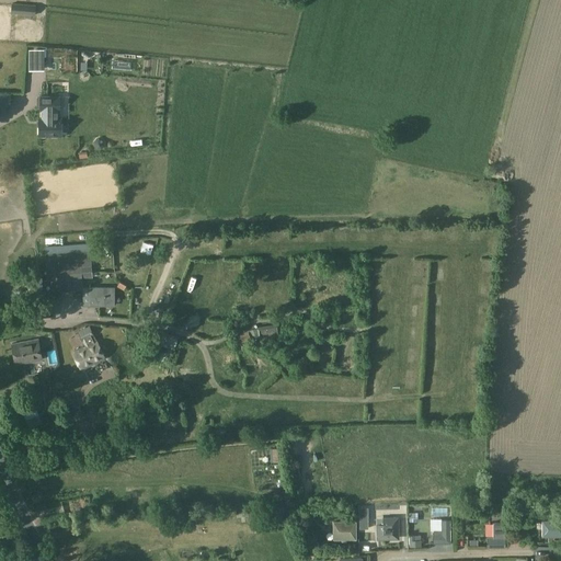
[(10,14),(34,16),(35,6),(11,3),(10,14)]
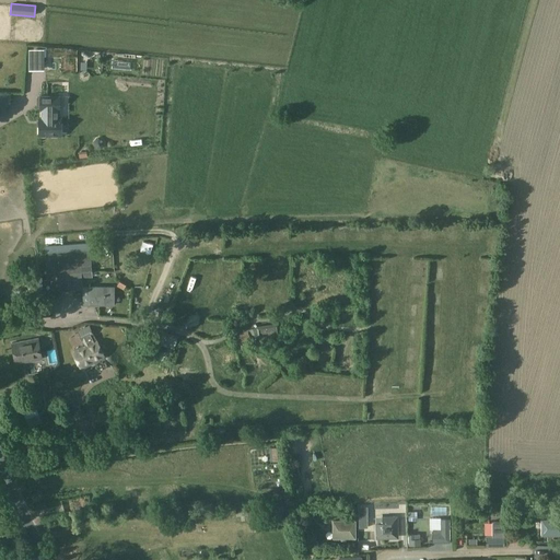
[(48,63),(48,54),(33,54),(33,63),(48,63)]
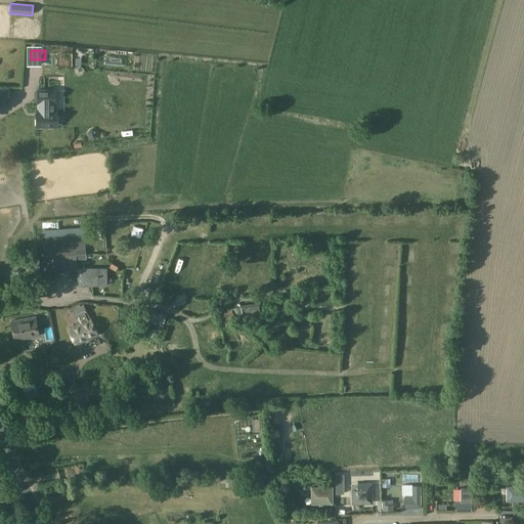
[(31,60),(32,73),(46,73),(45,60),(31,60)]
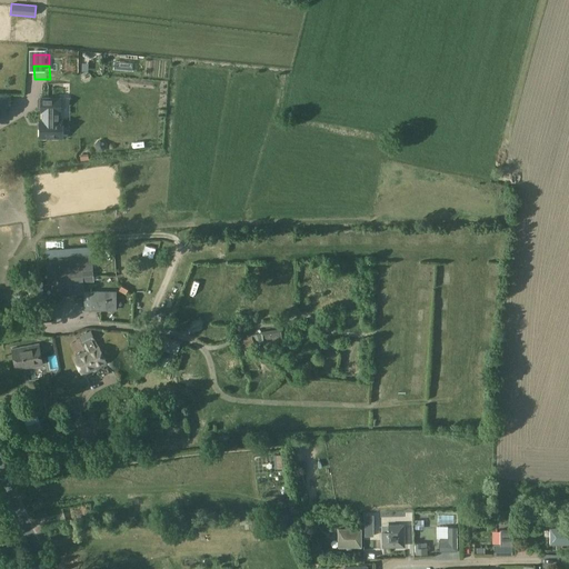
[(61,99),(41,99),(41,112),(42,112),(42,121),(40,121),(40,139),(62,139),(62,121),(59,121),(59,112),(61,112),(61,99)]
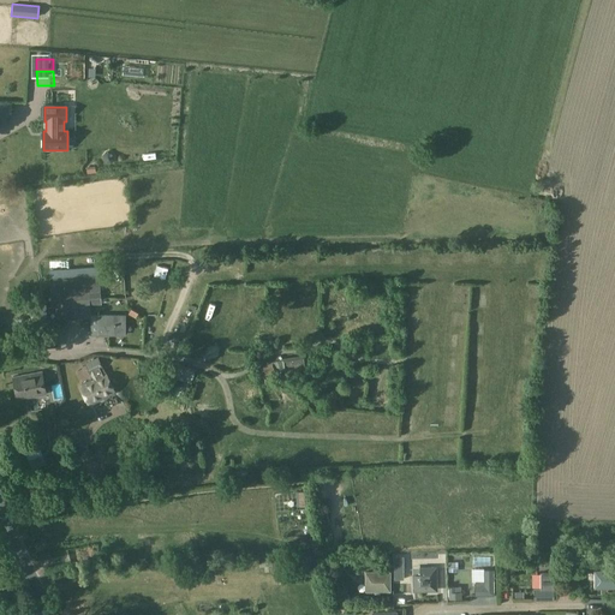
[(575,142),(579,130),(568,126),(565,138),(575,142)]
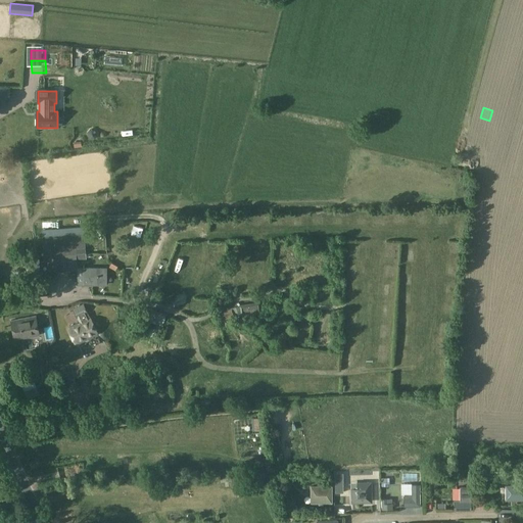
[(483,135),(488,136),(492,122),(487,121),(483,135)]
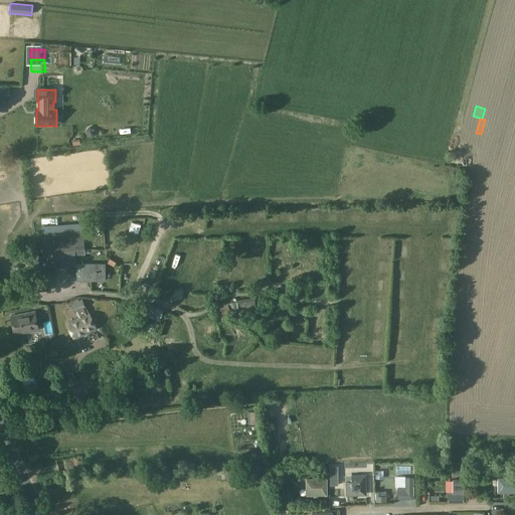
[(54,269),(75,267),(74,255),(84,255),(82,235),(88,234),(87,222),(41,226),(44,259),(53,258),(54,269)]
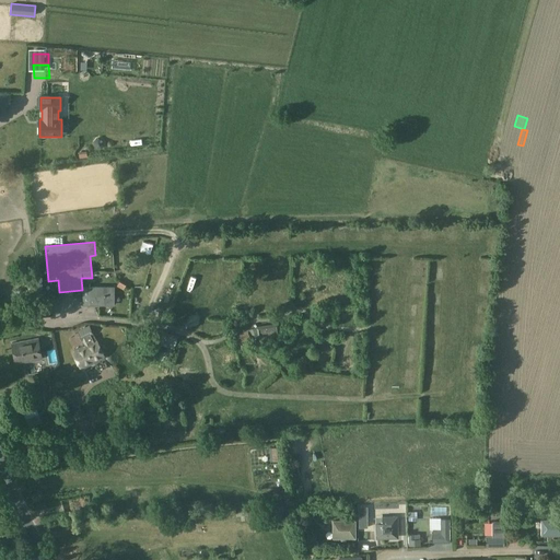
[(288,269),(278,269),(277,282),(288,283),(288,269)]
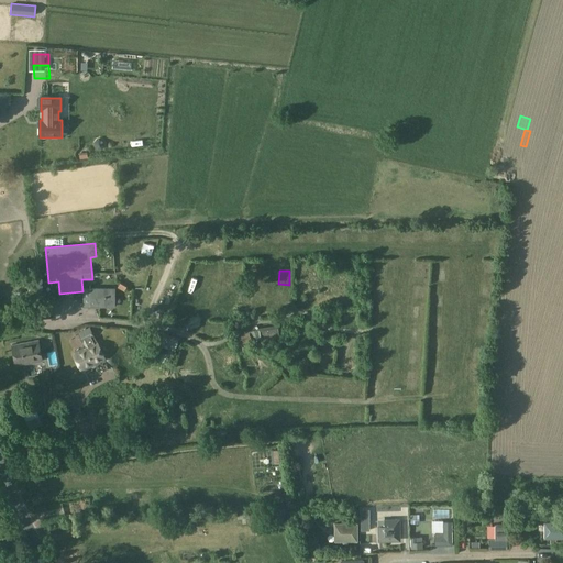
[(260,272),(247,273),(247,282),(261,280),(260,272)]
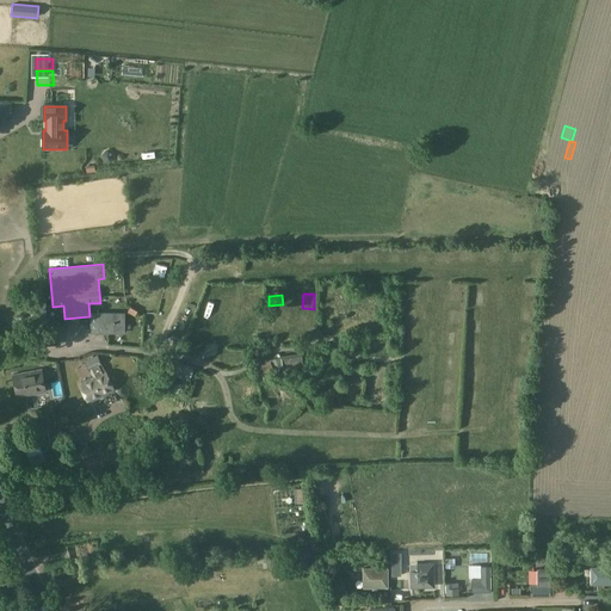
[(123,314),(98,314),(98,333),(123,333),(123,314)]
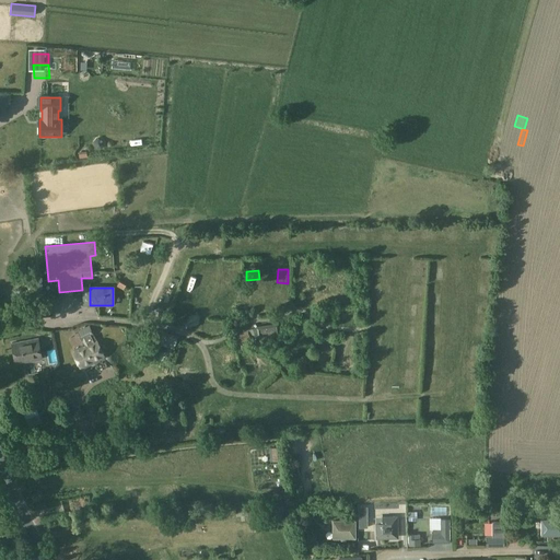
[(51,296),(35,298),(36,317),(53,316),(51,296)]
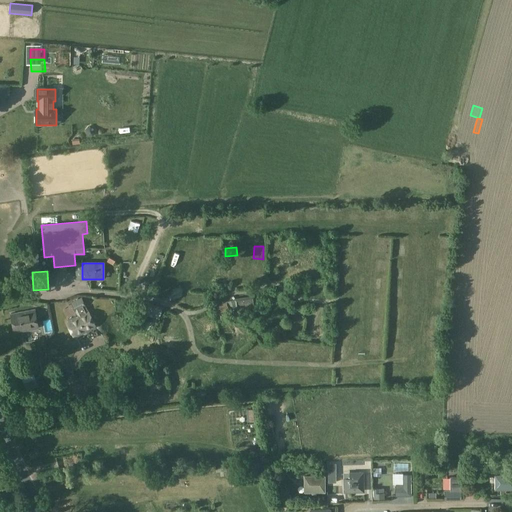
[(253,296),(235,299),(237,310),(255,307),(253,296)]
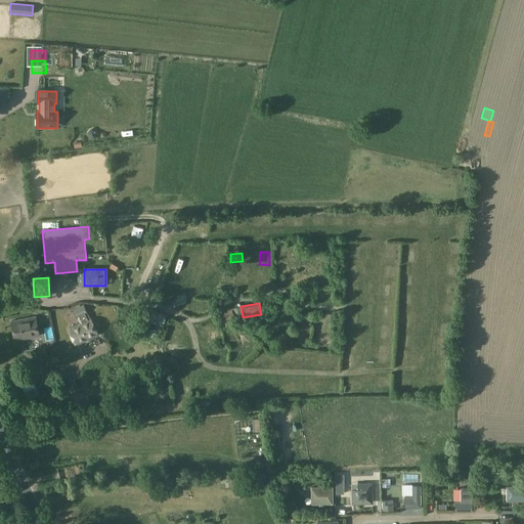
[(83,305),(73,310),(77,318),(80,322),(71,328),(72,330),(70,331),(76,343),(77,342),(78,344),(97,335),(89,318),(87,313),(83,305)]
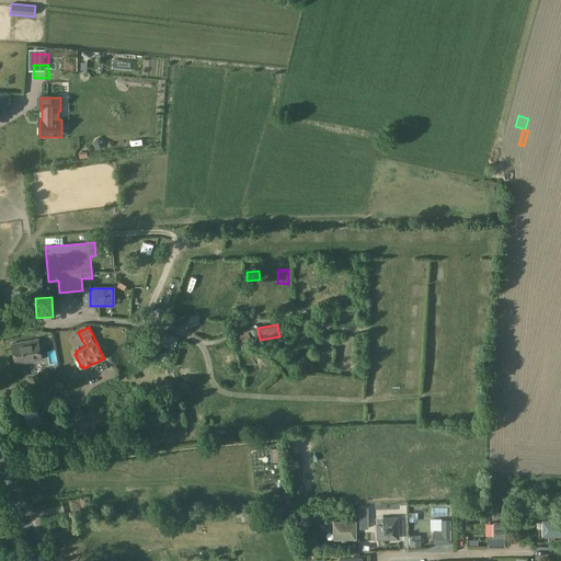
[(255,340),(249,329),(235,338),(241,348),(255,340)]
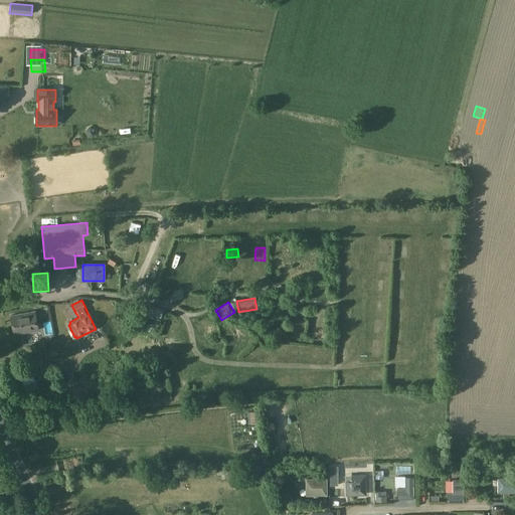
[(149,320),(157,311),(149,305),(143,313),(145,315),(144,316),(149,320)]
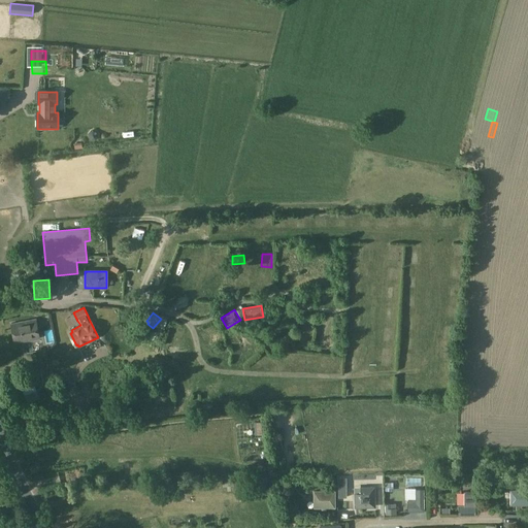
[(35,319),(10,324),(14,343),(39,338),(35,319)]
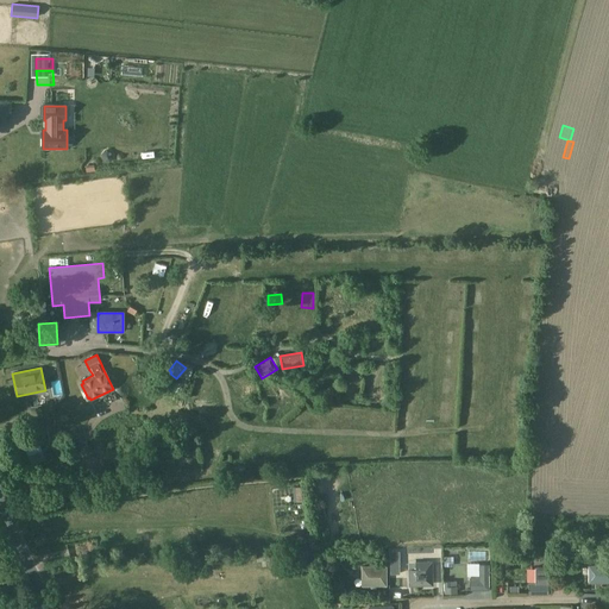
[(326,395),(338,395),(338,375),(326,375),(326,395)]
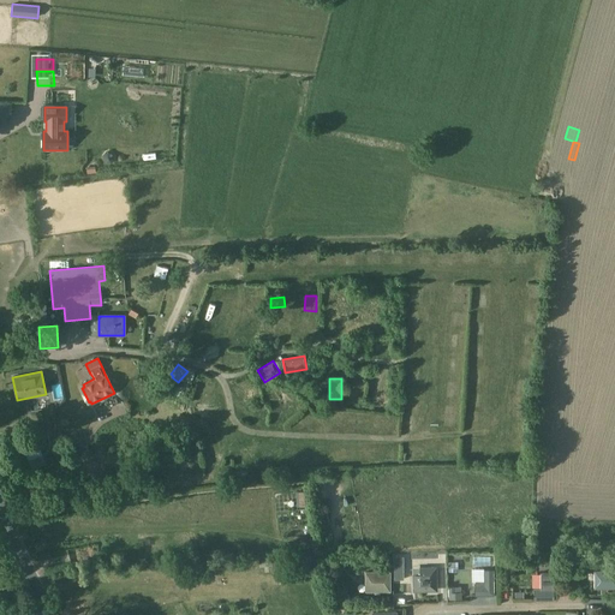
[(451,407),(463,406),(461,392),(449,393),(451,407)]
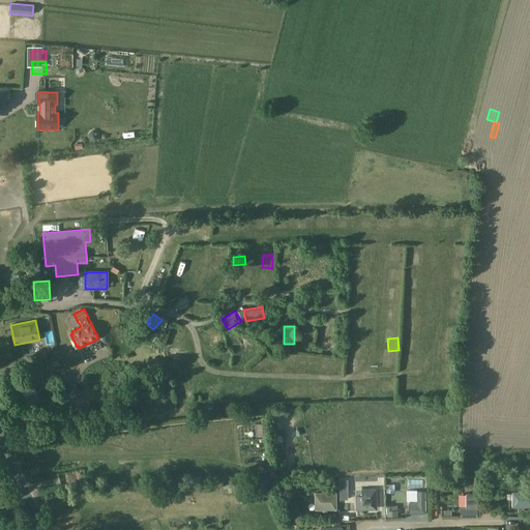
[(384,374),(398,374),(398,359),(384,358),(384,374)]
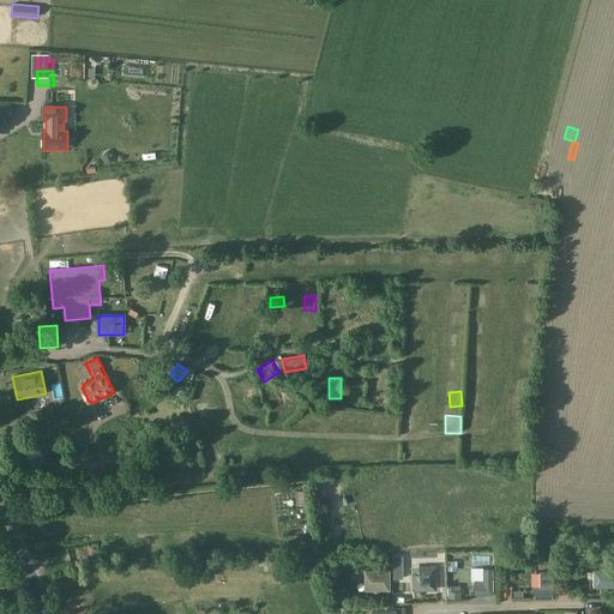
[(280,471),(281,452),(266,452),(265,465),(270,465),(269,470),(280,471)]
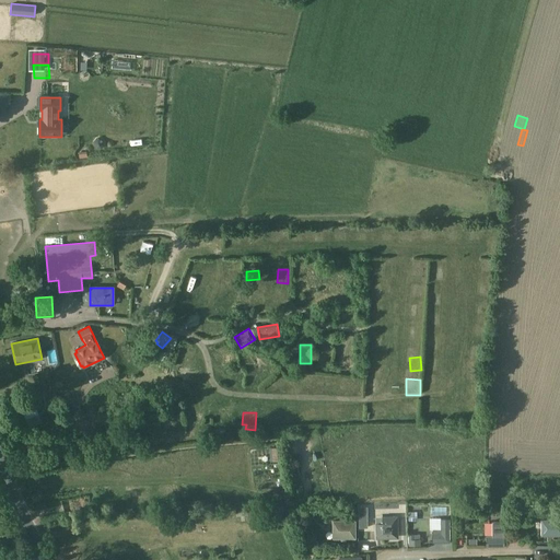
[(443,424),(444,412),(432,412),(432,424),(443,424)]
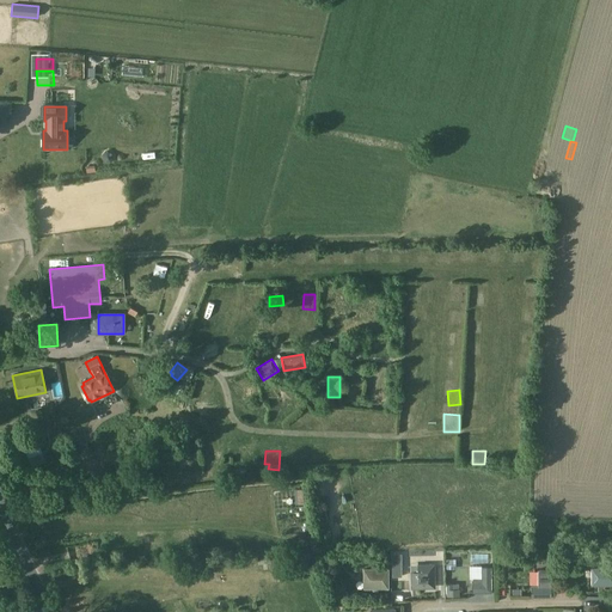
[(308,558),(308,554),(294,555),(294,567),(310,565),(308,558)]
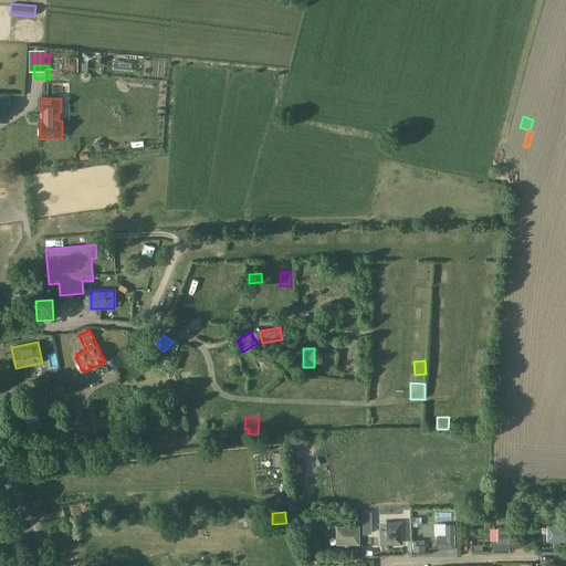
[(404,545),(402,522),(379,522),(380,545),(404,545)]
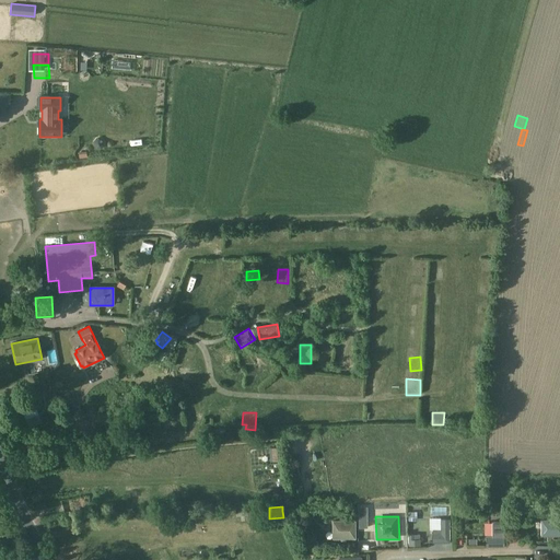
[(448,520),(441,520),(441,518),(431,518),(431,534),(432,534),(432,543),(450,541),(448,520)]
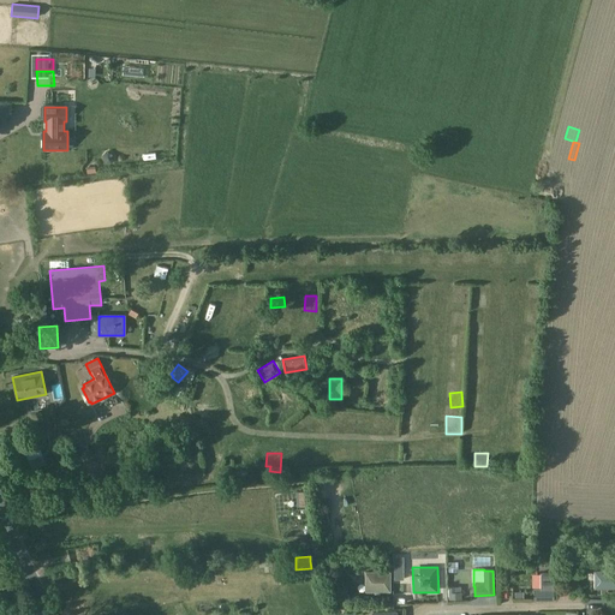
[(614,571),(595,571),(595,589),(601,589),(601,593),(608,593),(608,589),(614,587),(614,571)]
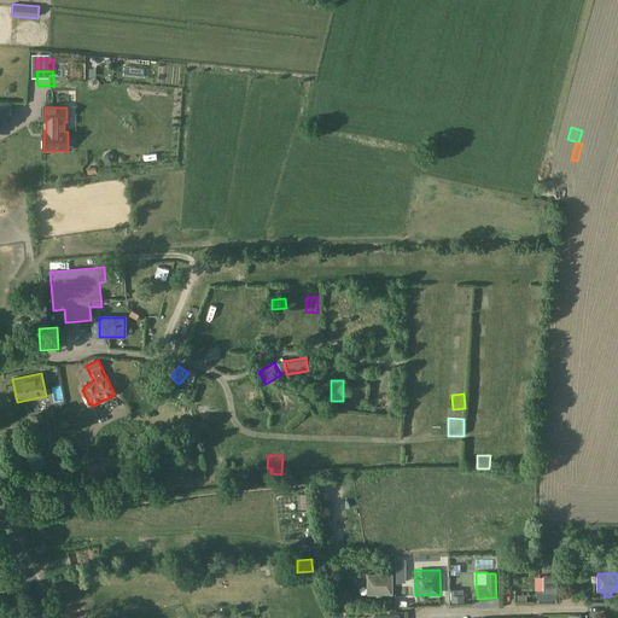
[(392,575),(367,575),(367,594),(392,594),(392,575)]
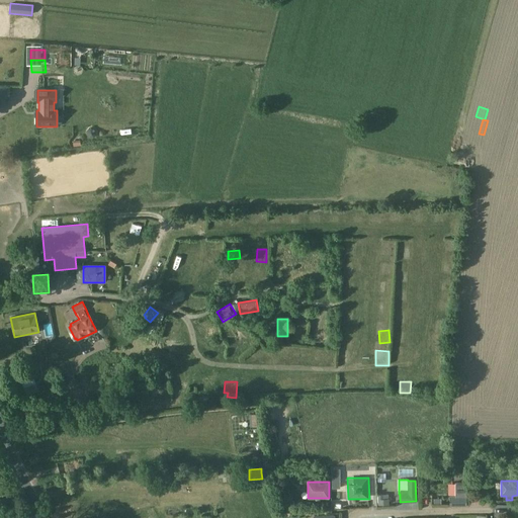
[(466,482),(456,483),(455,482),(452,482),(451,483),(451,486),(452,487),(452,501),(467,500),(466,482)]
